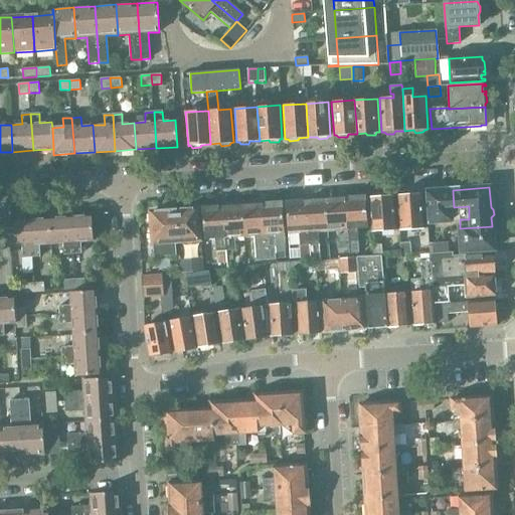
[(455,221),(454,207),(453,190),(425,192),(427,222),(455,221)]
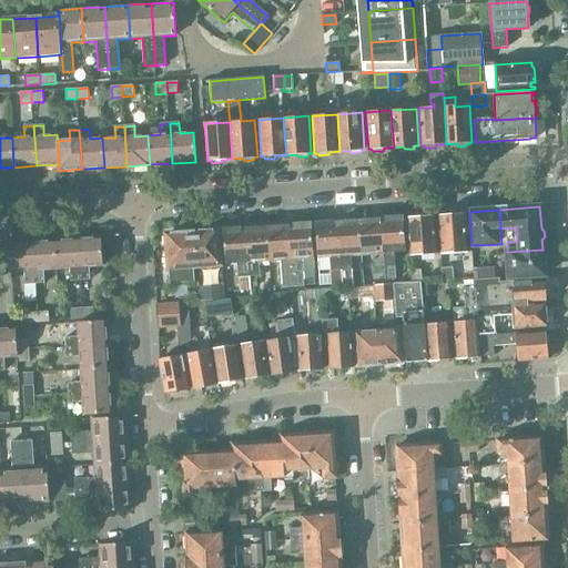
[(439,216),(442,253),(469,252),(466,214),(463,214),(460,212),(454,212),(452,215),(439,216)]
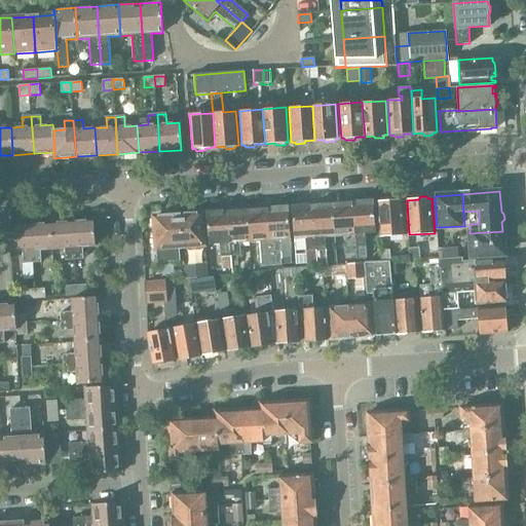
[(378,202),(380,237),(405,235),(403,200),(400,200),(397,198),(390,198),(388,201),(378,202)]
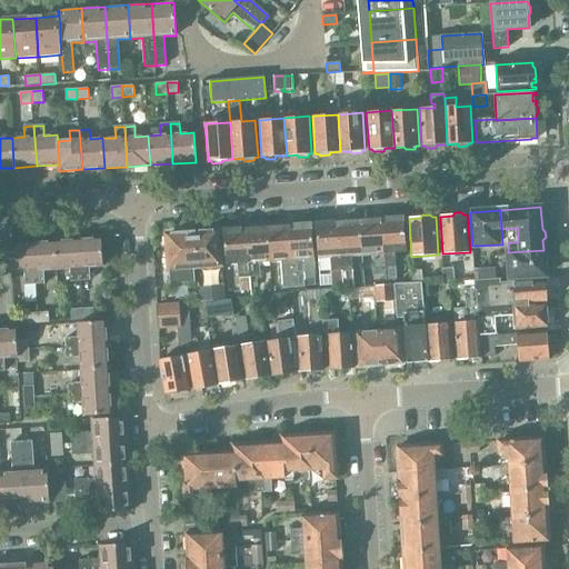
[(405,216),(382,217),(387,280),(396,280),(393,252),(407,251),(405,216)]
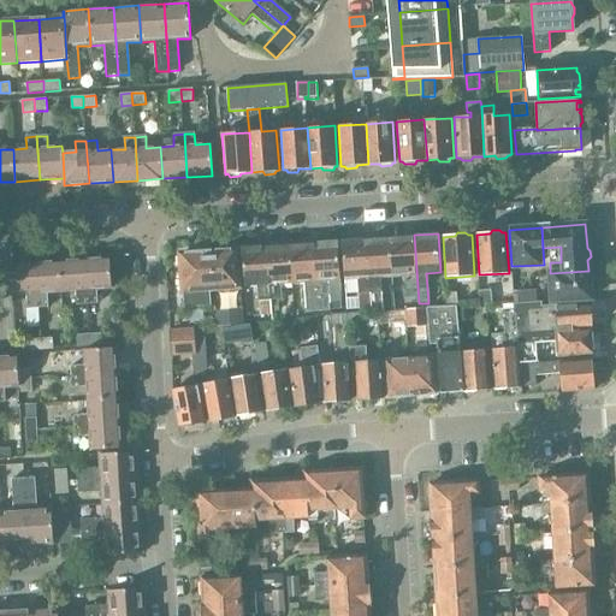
[(414,235),(390,237),(392,276),(406,274),(407,297),(414,304),(419,303),(414,235)]
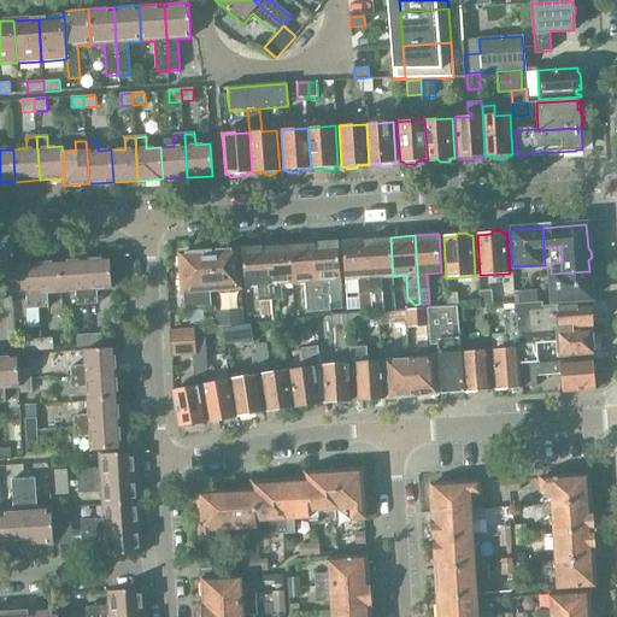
[(391,238),(366,239),(371,307),(383,307),(381,277),(393,276),(391,238)]
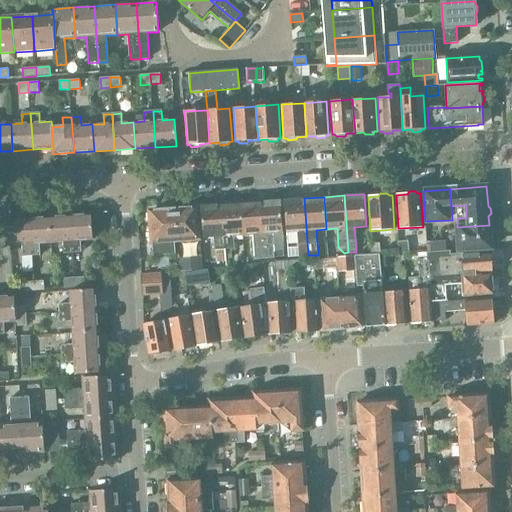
[(308,255),(304,198),(284,200),(287,232),(296,231),(298,256),(308,255)]
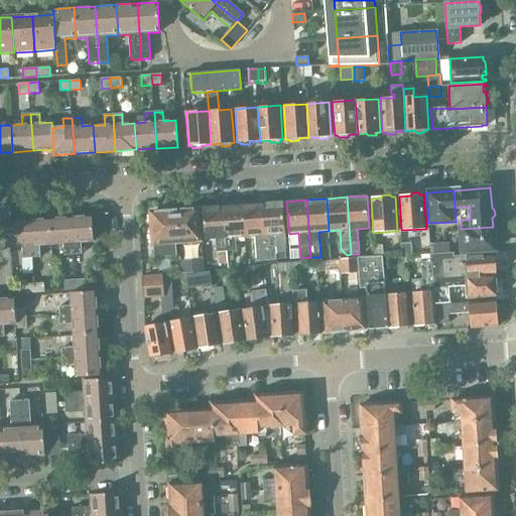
[(283,202),(263,203),(267,260),(276,260),(275,235),(285,234),(283,202)]
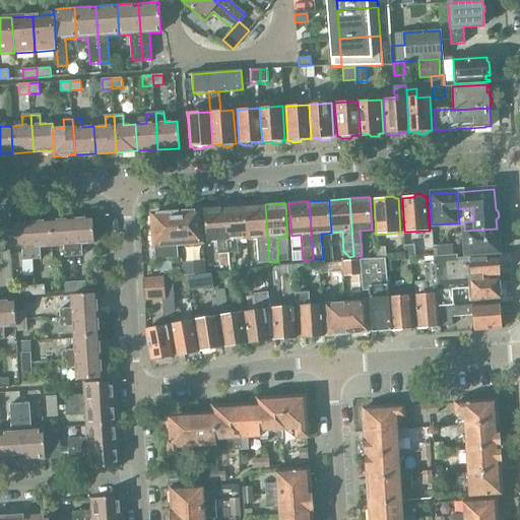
[(265,204),(245,206),(247,239),(257,238),(259,263),(269,262),(265,204)]
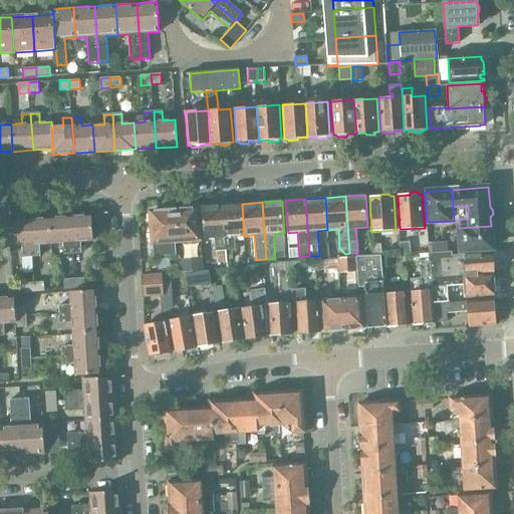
[(242,204),(222,205),(225,250),(226,262),(236,262),(235,237),(244,236),(242,204)]
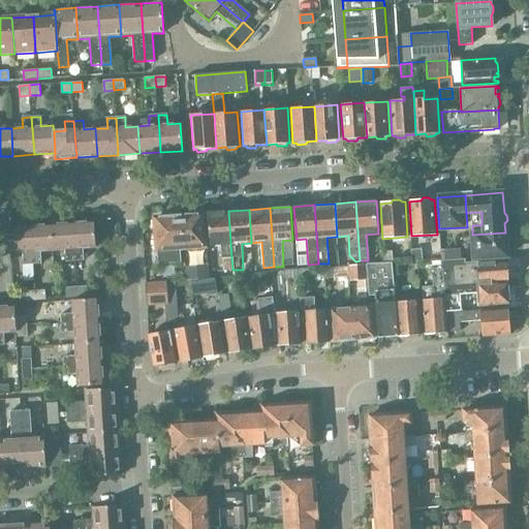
[(231,257),(228,211),(208,213),(210,246),(221,245),(222,258),(231,257)]
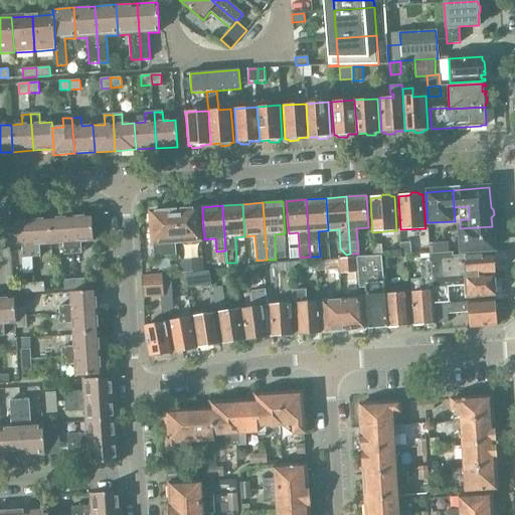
[(187,209),(175,210),(177,242),(201,241),(199,209),(195,209),(193,207),(188,208),(187,209)]
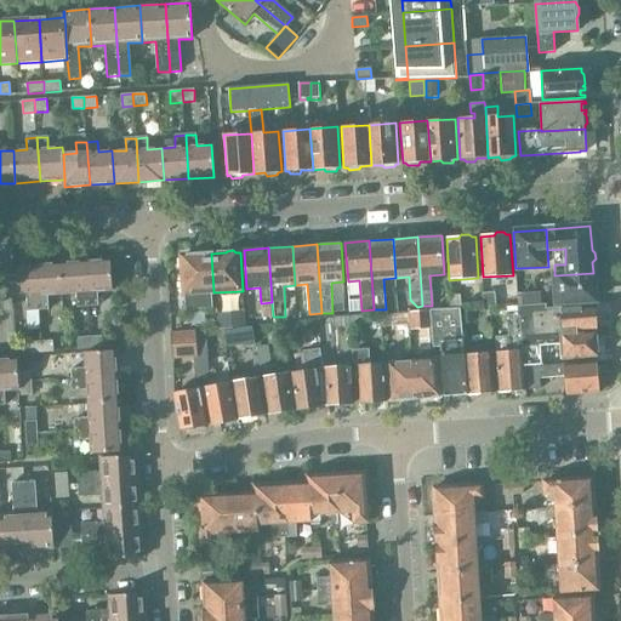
[(214,292),(211,254),(181,256),(183,279),(182,281),(182,288),(184,290),(184,295),(186,309),(215,307),(214,292)]
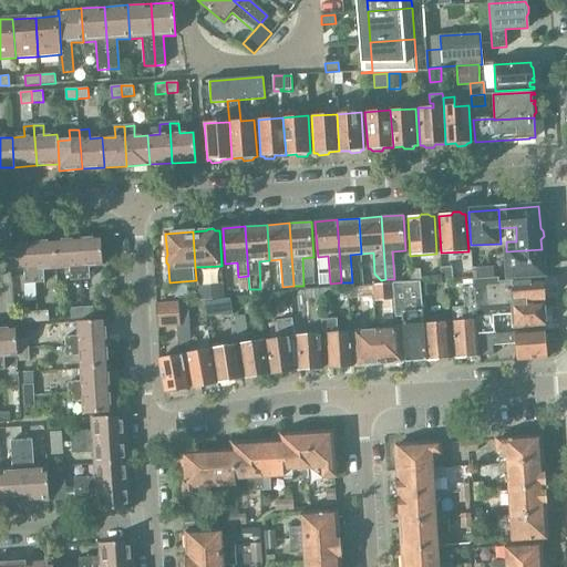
[(100,237),(76,238),(80,280),(90,279),(89,266),(102,265),(100,237)]
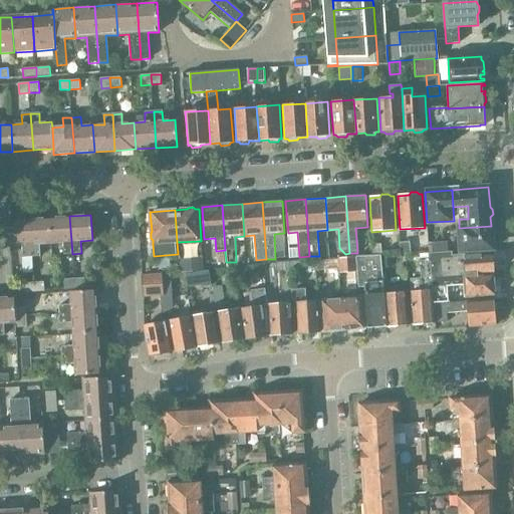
[(69,216),(49,218),(50,243),(62,242),(63,254),(72,254),(69,216)]
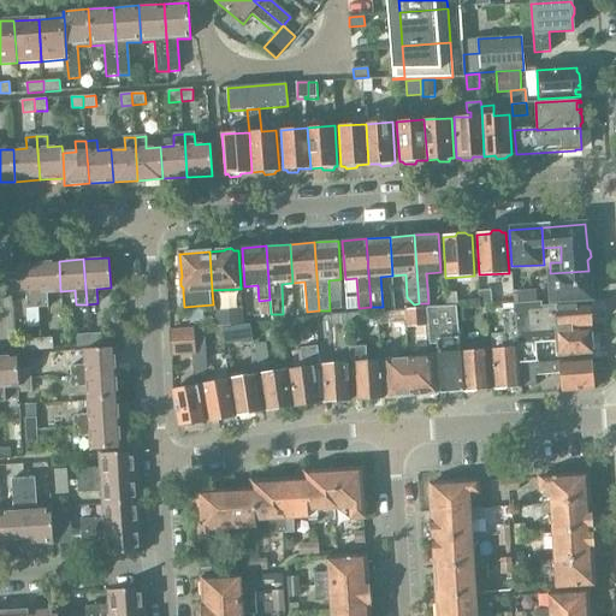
[(59,261),(34,262),(37,307),(48,307),(47,292),(60,291),(59,261)]
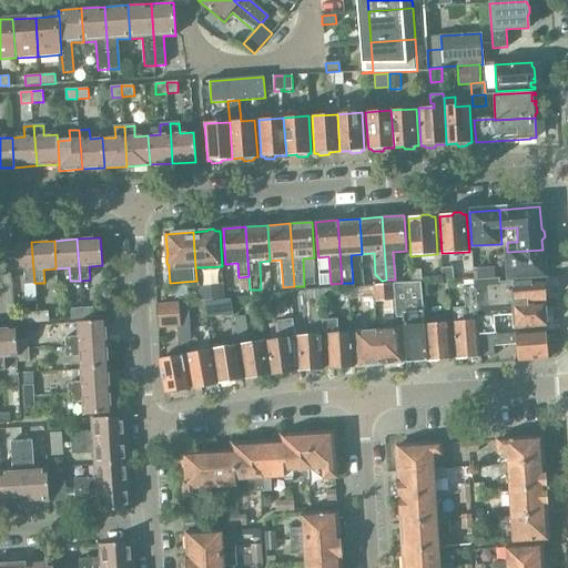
[(34,283),(31,242),(8,243),(10,272),(23,271),(24,284),(34,283)]
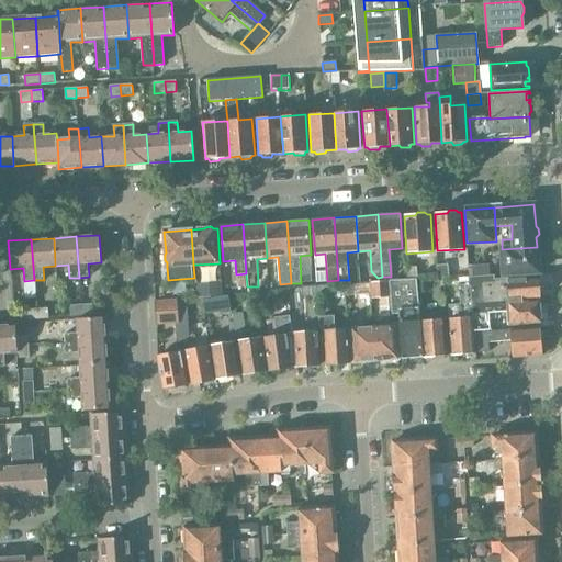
[(537,247),(502,249),(504,276),(538,272),(538,269),(541,267),(540,260),(538,258),(537,247)]
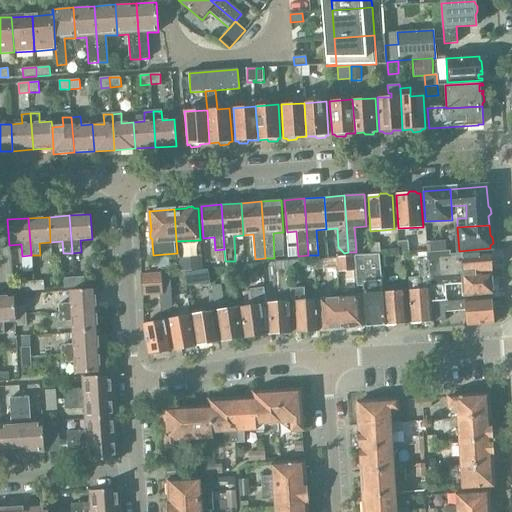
[(427,242),(428,252),(437,252),(436,245),(441,244),(441,241),(427,242)]
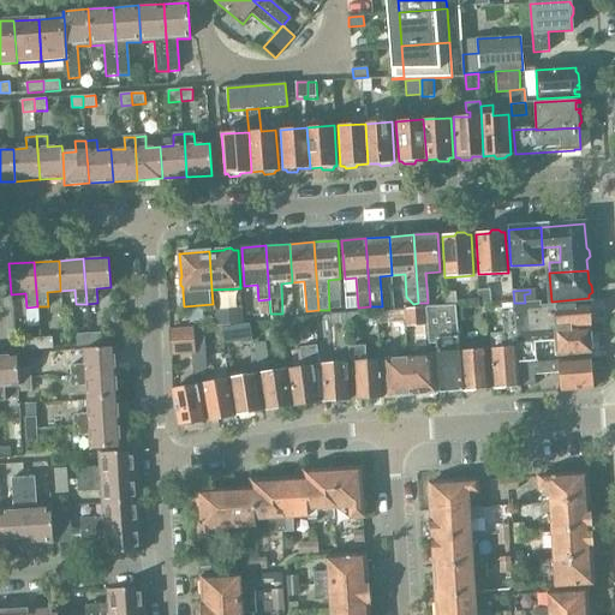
[(533,290),(530,290),(530,293),(524,294),(525,303),(535,302),(533,290)]
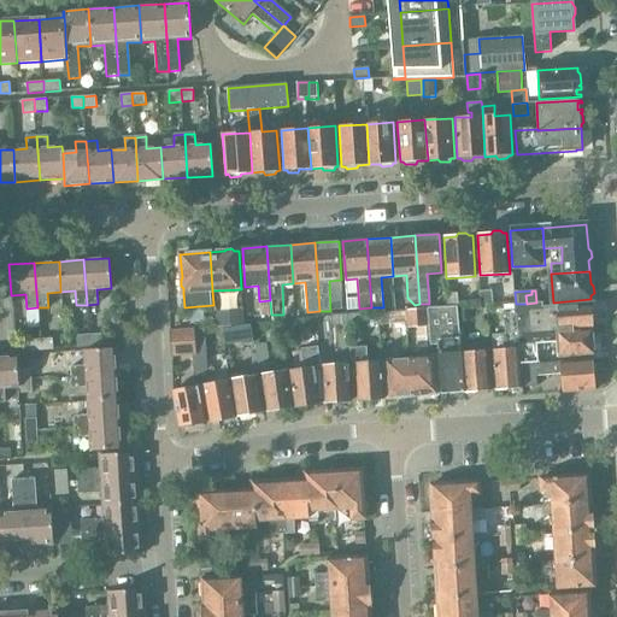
[(491,292),(480,293),(481,305),(492,304),(491,292)]
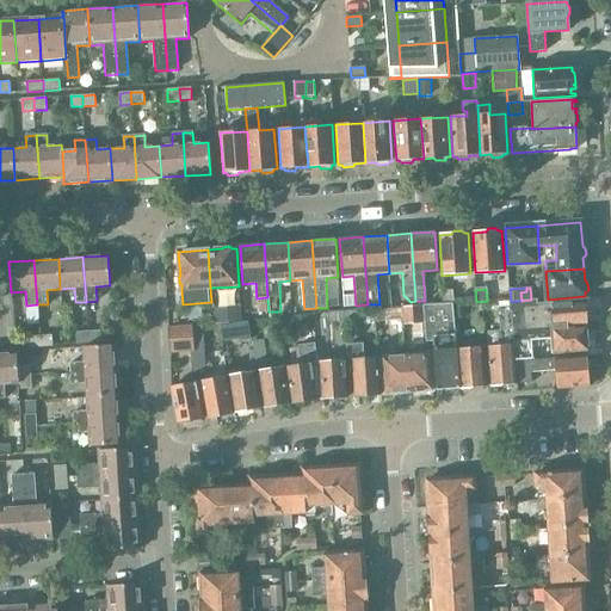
[(452,291),(442,292),(443,306),(454,304),(452,291)]
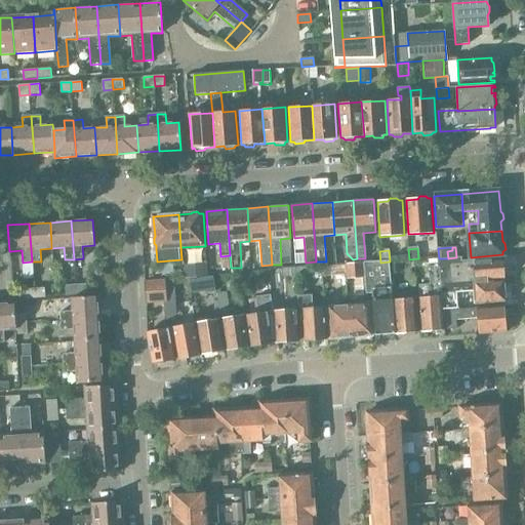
[(230,255),(220,256),(221,269),(231,268),(230,255)]
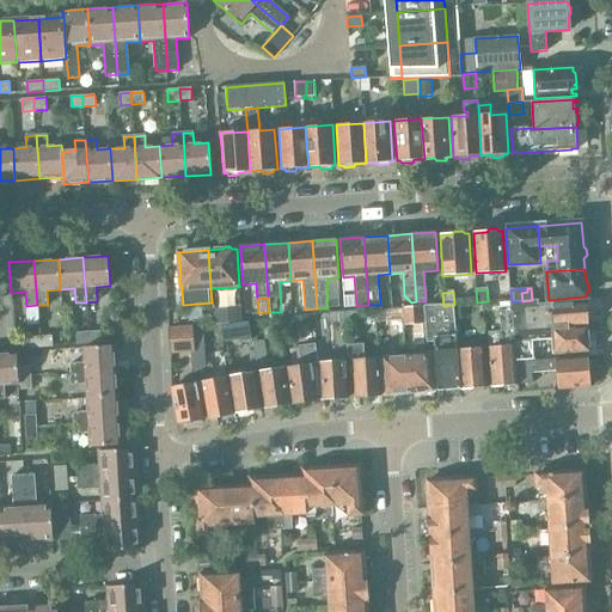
[(512,301),(512,311),(514,331),(588,326),(586,300),(532,305),(532,300),(522,301),(512,301)]
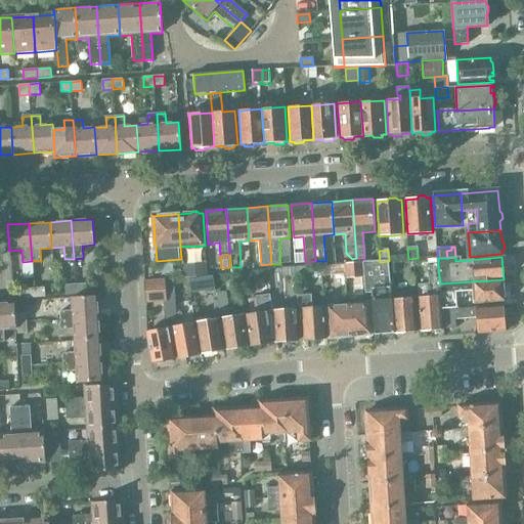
[(397,261),(390,262),(391,273),(398,272),(397,261)]
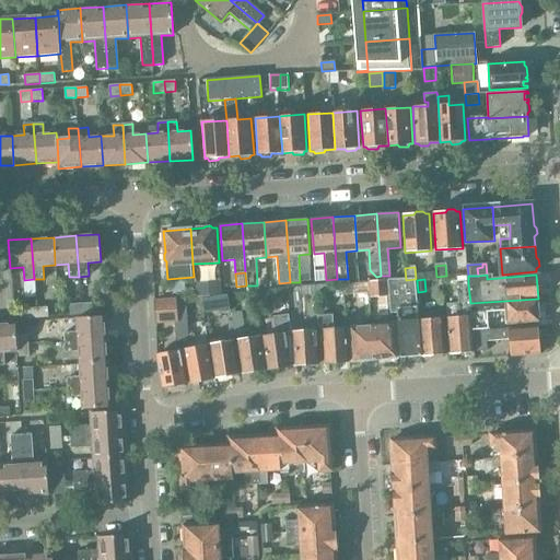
[(35,280),(24,280),(25,296),(36,296),(35,280)]
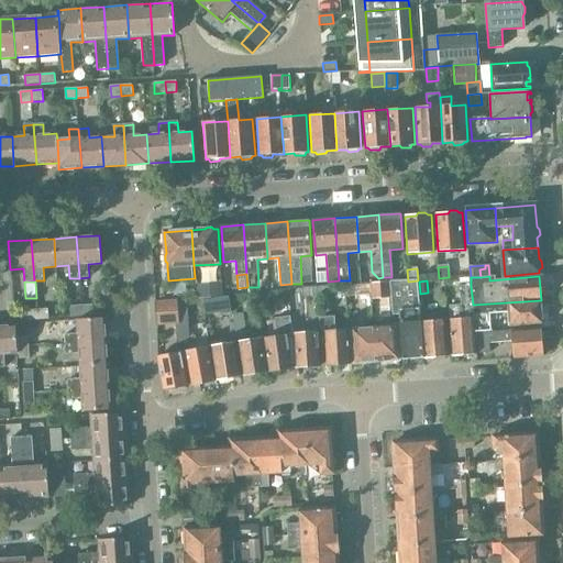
[(399,315),(400,323),(403,360),(423,359),(421,322),(418,282),(390,283),(393,315),(399,315)]
